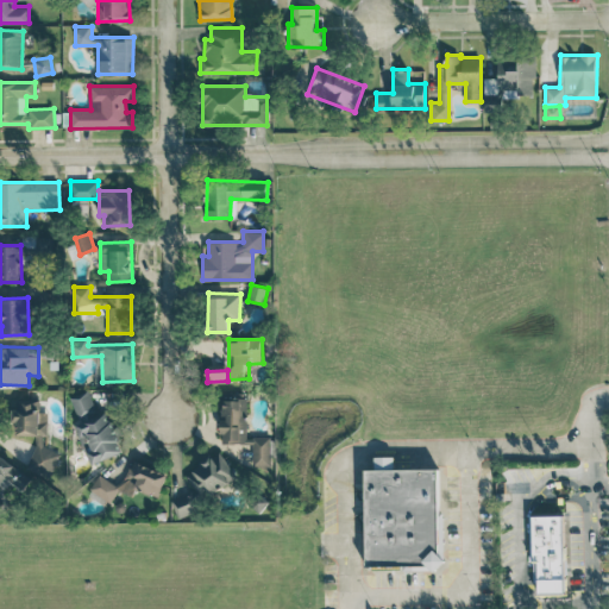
[(70,396),(80,421),(74,424),(90,464),(123,451),(107,410),(98,414),(88,389),(70,396)]
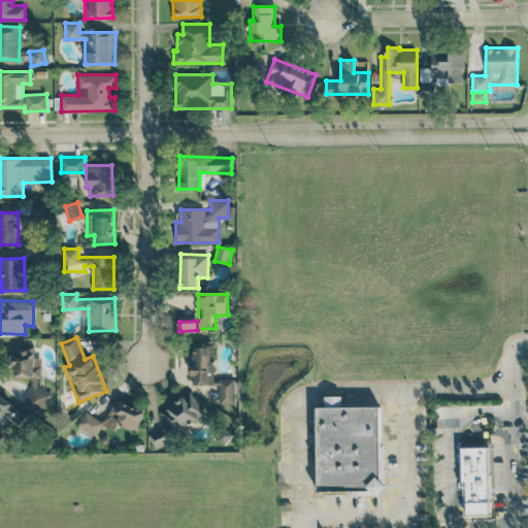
[(235,403),(234,378),(215,378),(213,343),(191,343),(192,384),(219,384),(220,403),(235,403)]
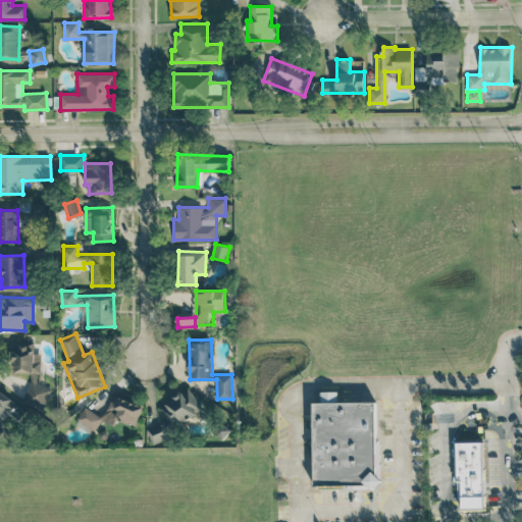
[(41,353),(32,353),(33,342),(14,341),(14,350),(11,350),(11,371),(41,372),(41,353)]
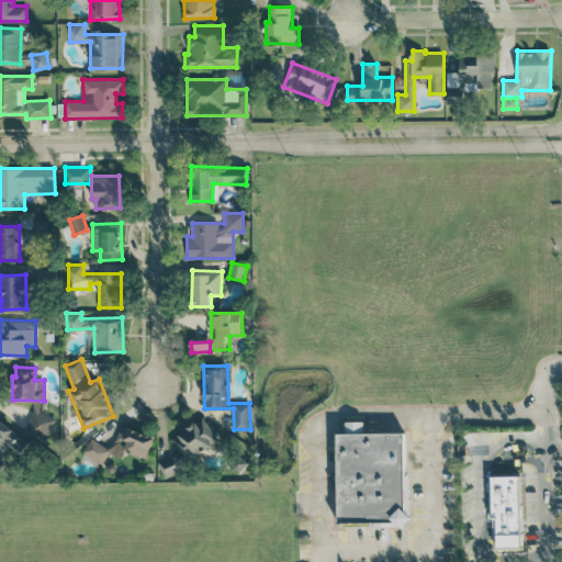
[(46,440),(54,416),(38,412),(42,403),(35,401),(25,434),(46,440)]
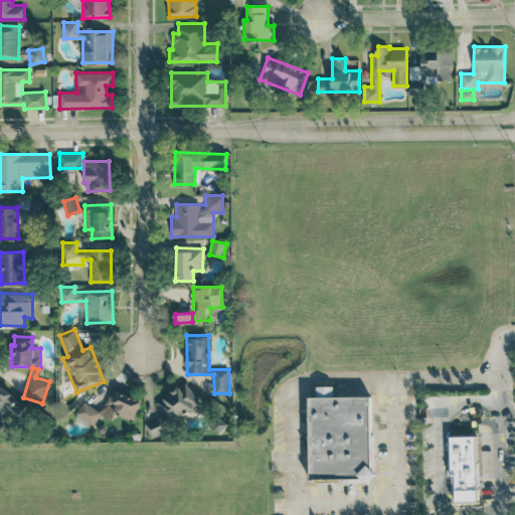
[(200,405),(188,381),(157,398),(170,421),(200,405)]
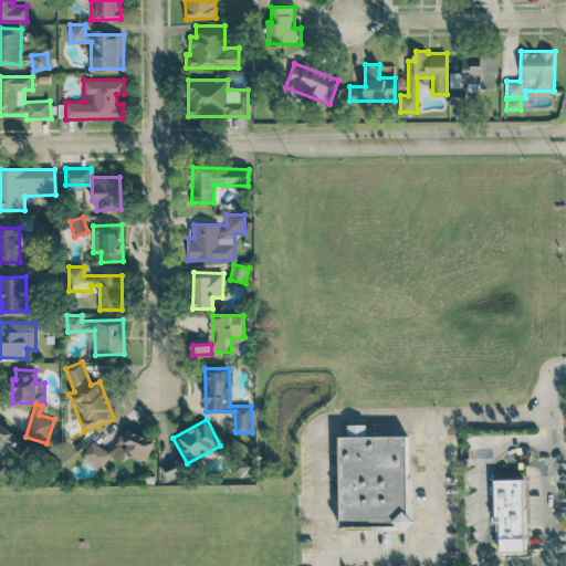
[(0,475),(1,477),(0,470),(0,457),(23,452),(22,448),(21,448),(14,422),(0,426),(0,475)]
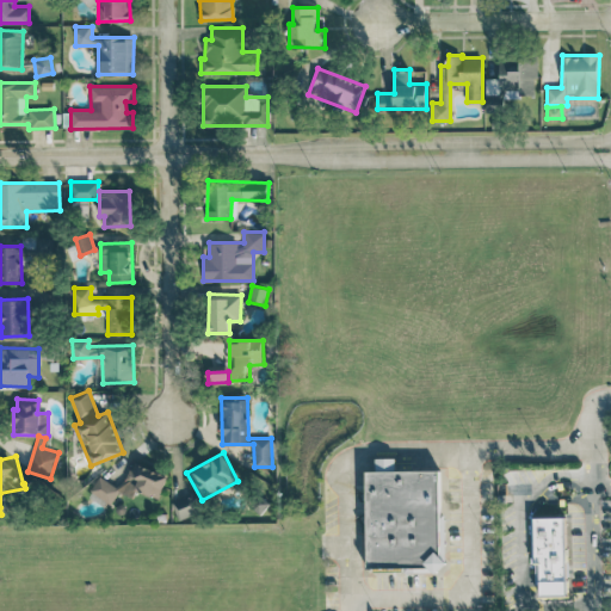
[(444,469),(395,469),(395,457),(376,457),(376,469),(365,469),(366,572),(444,571),(444,469)]
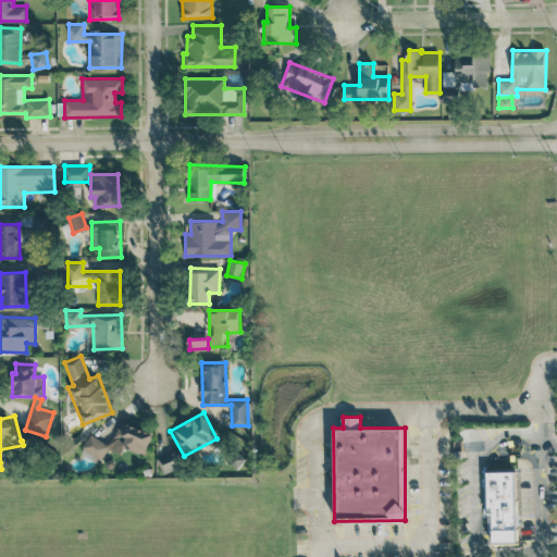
[(88,435),(83,450),(104,458),(108,448),(121,453),(123,446),(146,454),(152,431),(120,420),(112,443),(88,435)]
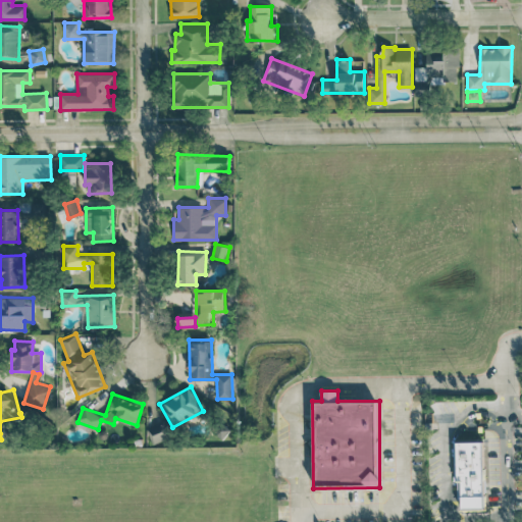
[(146,428),(153,444),(173,435),(166,420),(146,428)]
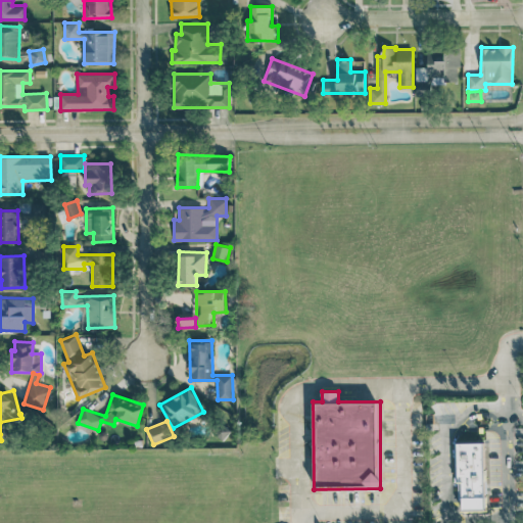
[(456,509),(486,509),(485,440),(455,441),(456,509)]
